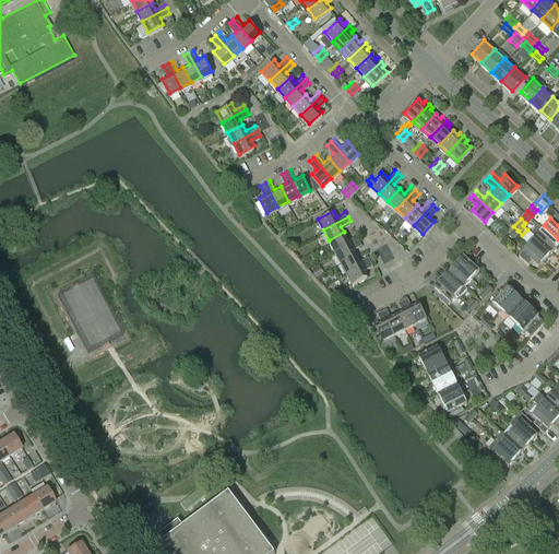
[(558,239),(544,225),(536,233),(552,248),(558,239)]
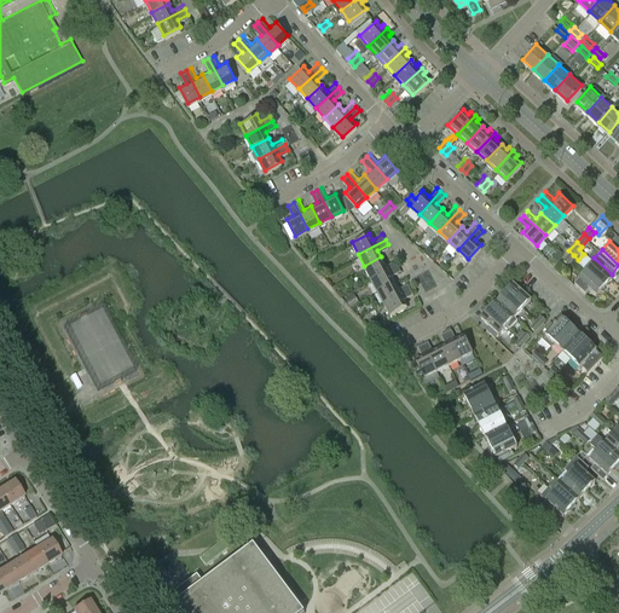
[(574,255),(568,250),(563,256),(568,261),(573,255),(574,255)]
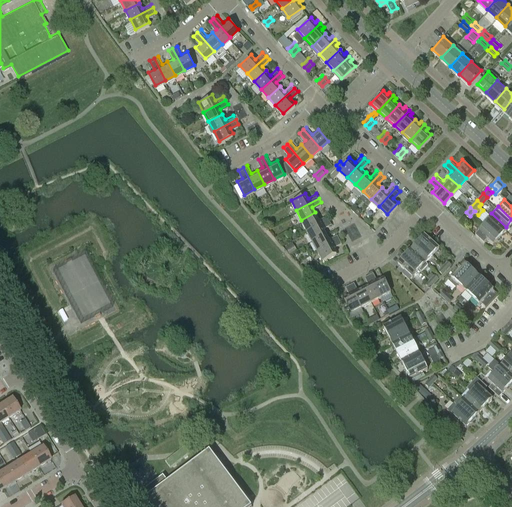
[(318,217),(315,212),(301,220),(306,229),(328,217),(326,213),(318,217)]
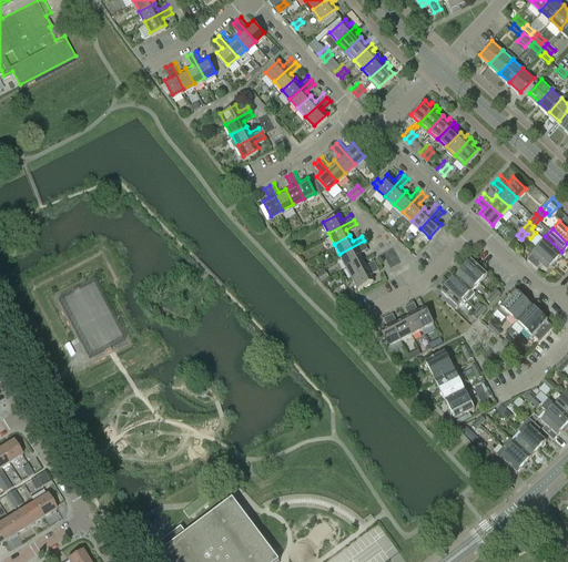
[(561,252),(545,236),(545,237),(543,235),(536,243),(538,244),(554,259),(561,252)]
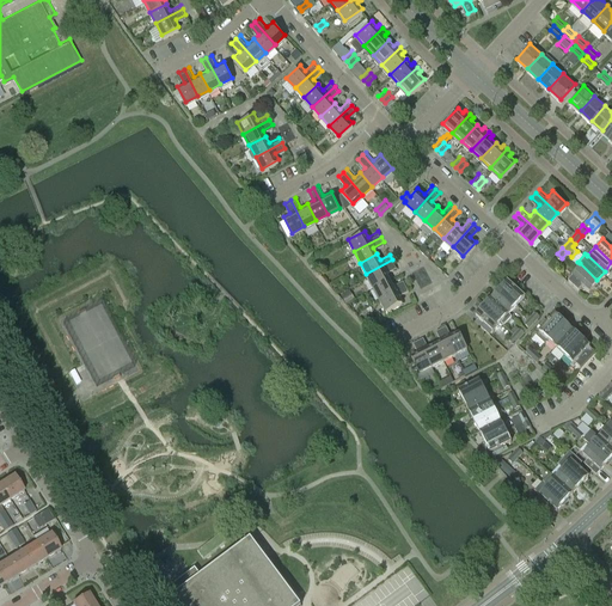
[(396,264),(392,259),(366,274),(372,285),(389,276),(385,270),(396,264)]
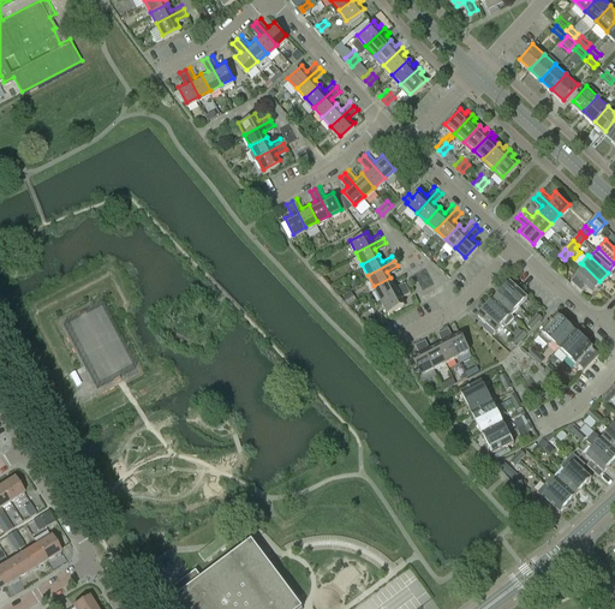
[(574,274),(571,278),(581,287),(585,284),(591,290),(599,281),(583,264),(574,274)]
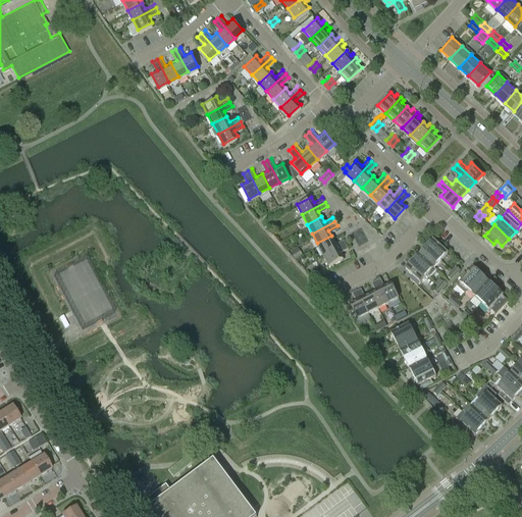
[(334,241),(331,236),(317,243),(322,253),(346,241),(343,237),(334,241)]
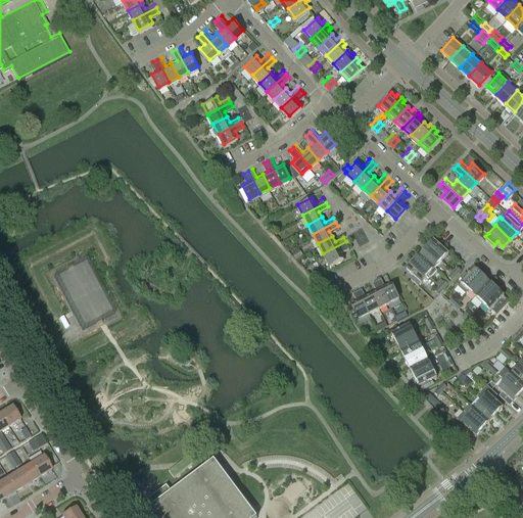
[(427,243),(441,256),(447,249),(433,236),(427,243)]
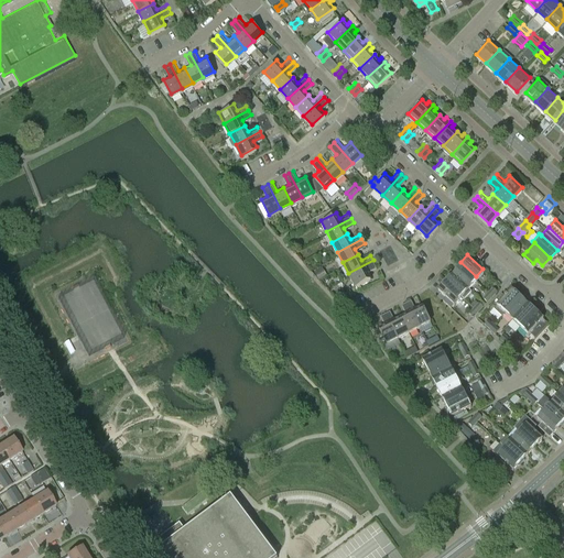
[(373,260),(348,273),(354,284),(370,276),(366,270),(376,265),(373,260)]
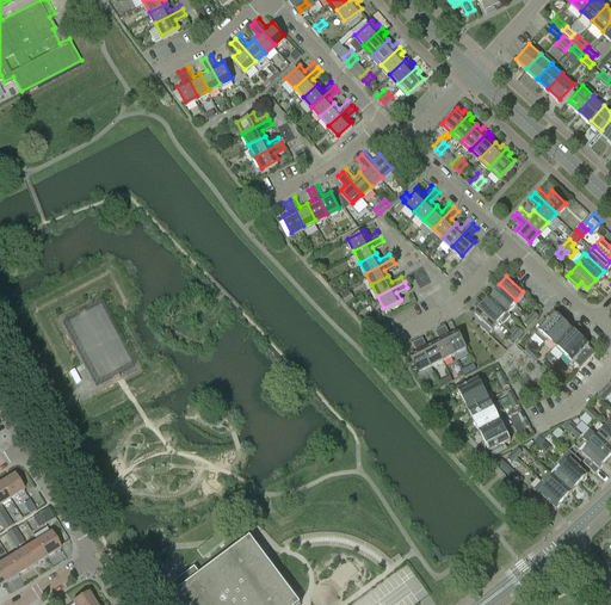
[(499,284),(491,292),(507,309),(516,300),(499,284)]
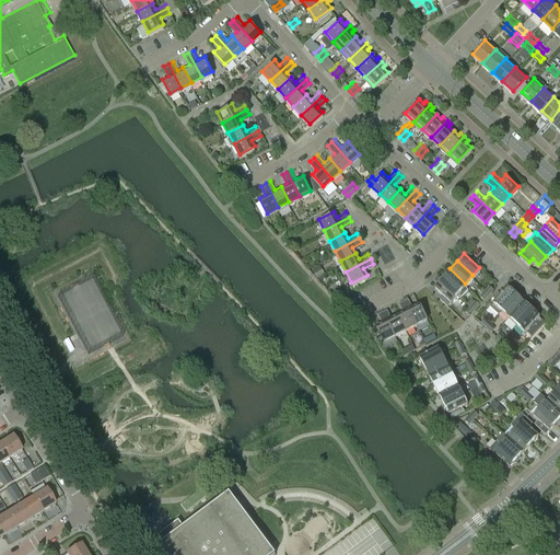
[(317,262),(312,265),(316,274),(323,270),(317,262)]
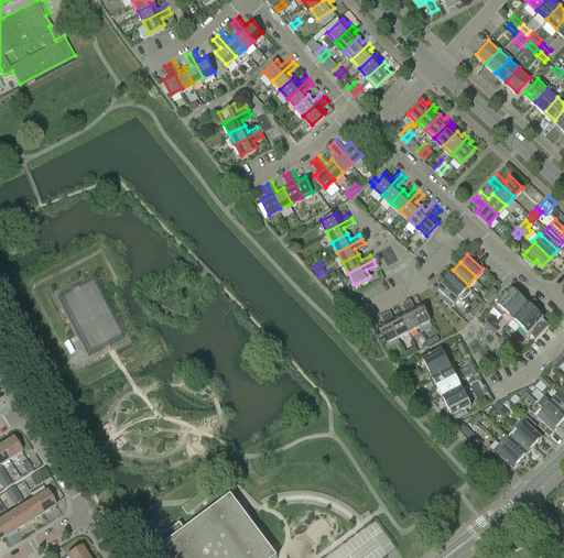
[(468,285),(453,270),(445,279),(462,293),(464,295),(472,287),(468,285)]
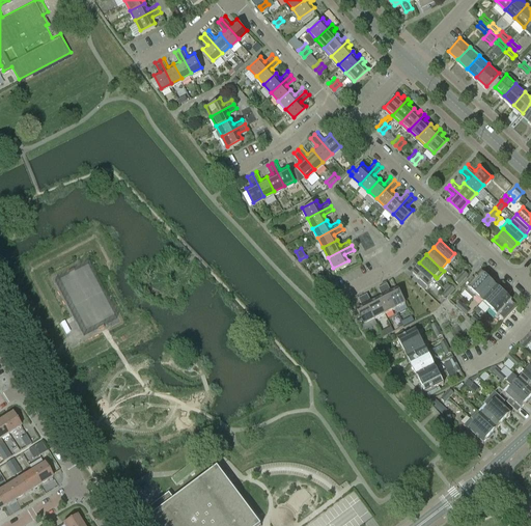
[(435,276),(419,263),(413,270),(420,276),(417,279),(424,286),(435,276)]
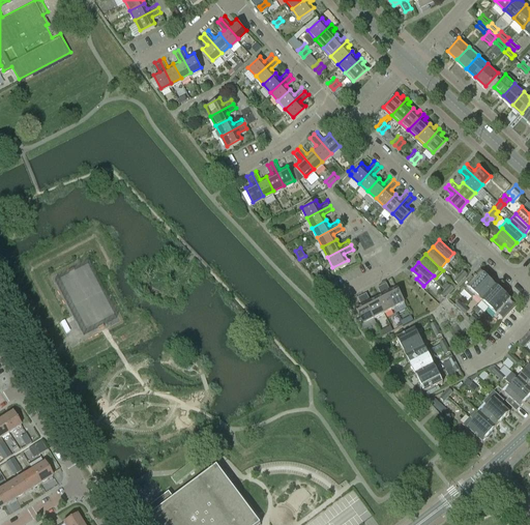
[(463,267),(459,271),(463,275),(468,271),(463,267)]
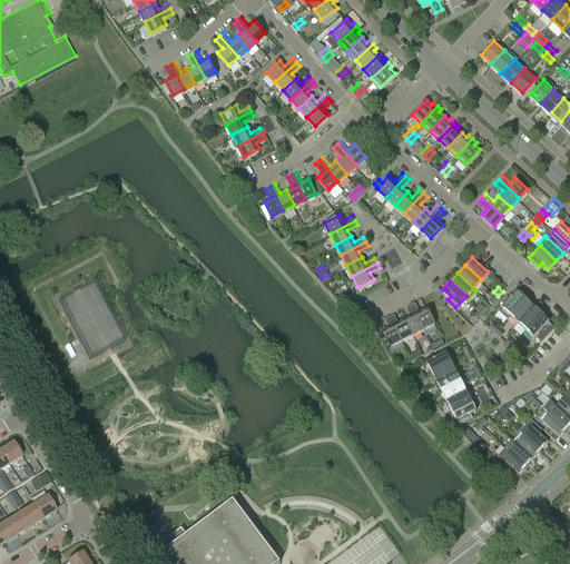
[(510,312),(528,293),(522,288),(520,290),(517,287),(501,304),(502,304),(498,308),(507,316),(510,312)]
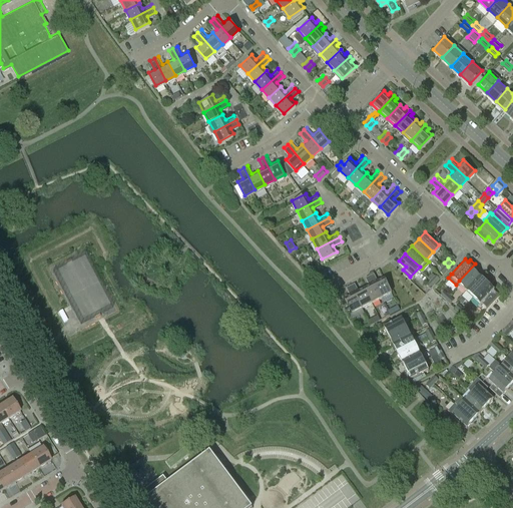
[(448,267),(444,263),(439,268),(444,272),(448,267)]
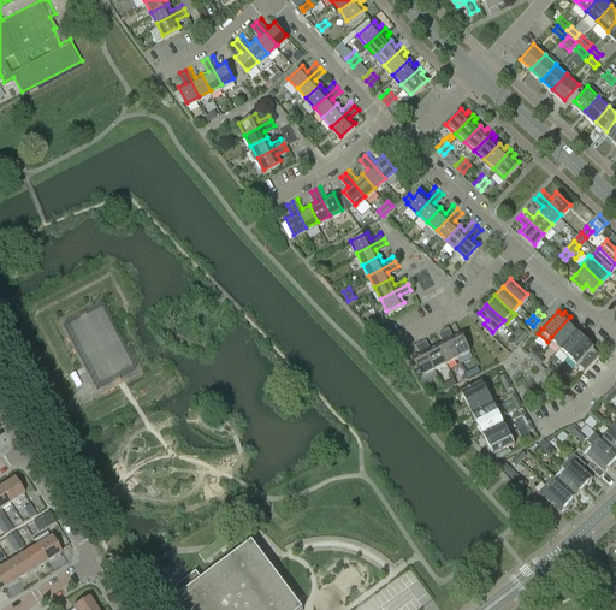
[(575,321),(570,317),(551,337),(560,345),(576,327),(573,324),(575,321)]
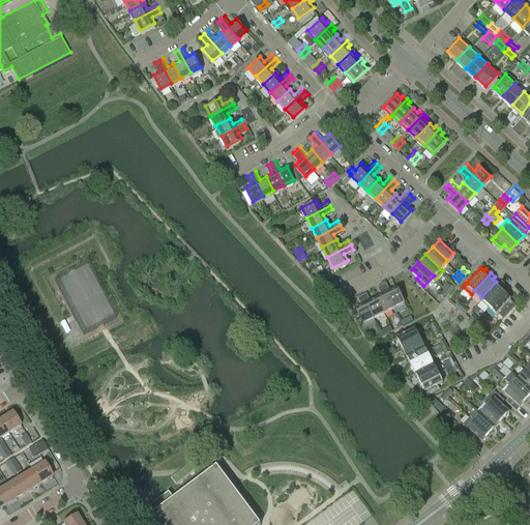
[(382,281),(393,304),(405,299),(396,285),(390,288),(386,279),(382,281)]
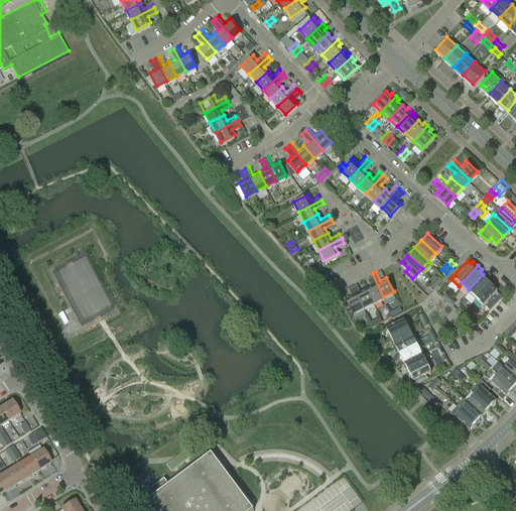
[(433,278),(437,282),(442,277),(438,273),(436,274),(434,272),(431,275),(433,278)]
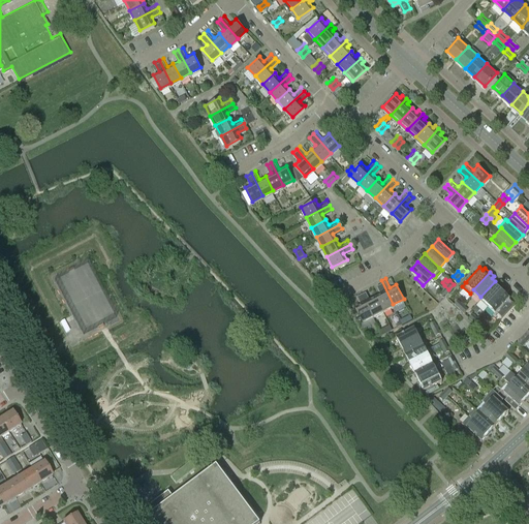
[(393,304),(381,280),(377,283),(381,291),(376,295),(383,309),(393,304)]
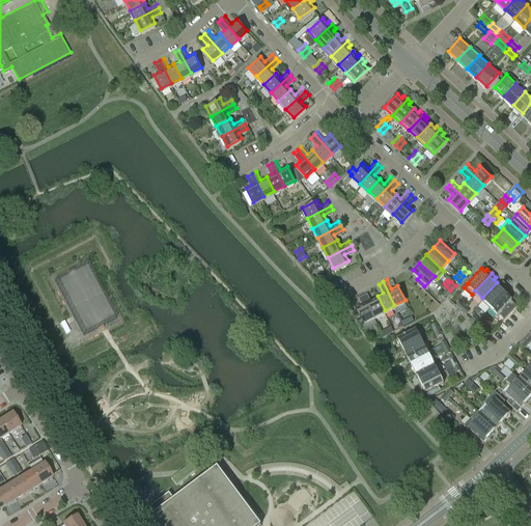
[(504,289),(497,282),(482,298),(490,304),(504,289)]
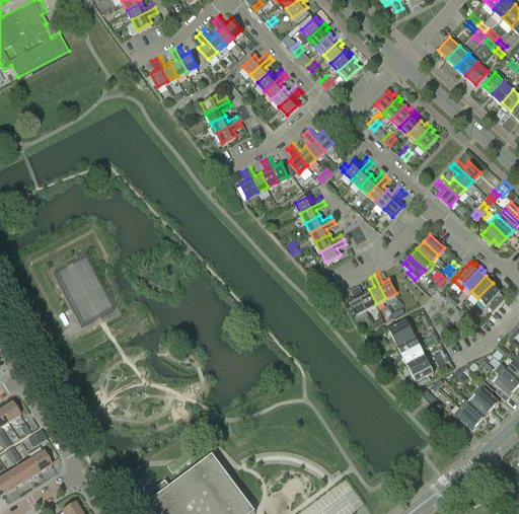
[(359,283),(354,285),(366,308),(376,303),(369,289),(363,291),(359,283)]
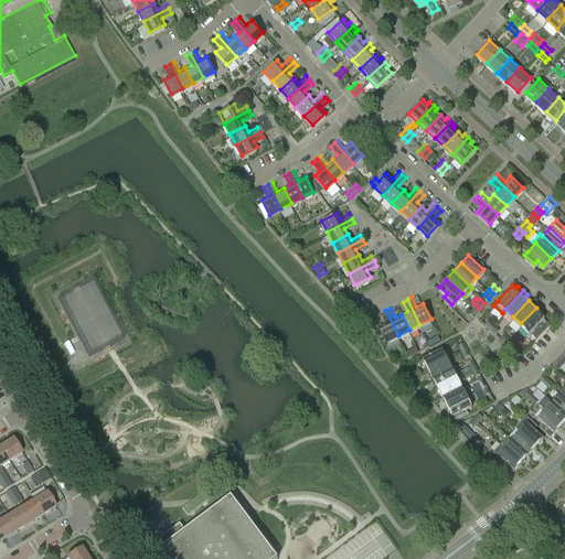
[(544,315),(536,308),(521,323),(530,331),(544,315)]
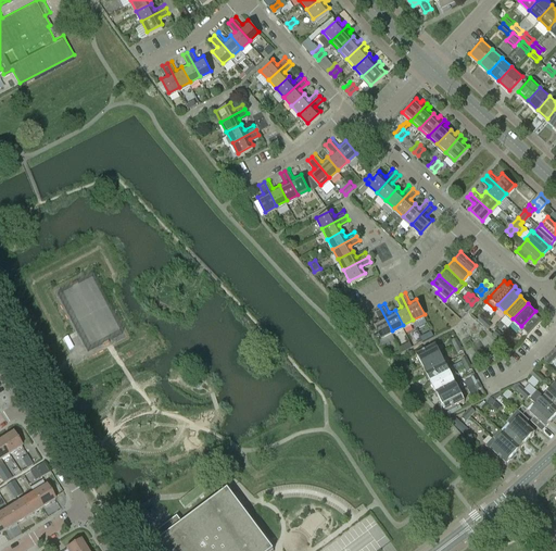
[(392,330),(379,305),(375,308),(379,317),(374,321),(381,336),(392,330)]
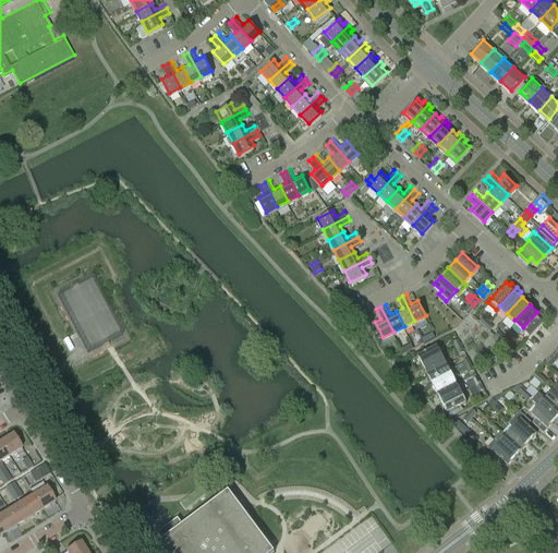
[(484,322),(488,317),(483,313),(478,317),(484,322)]
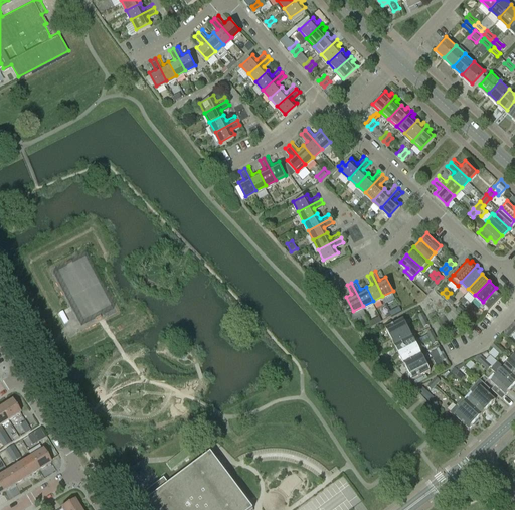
[(451,293),(447,297),(452,302),(456,297),(451,293)]
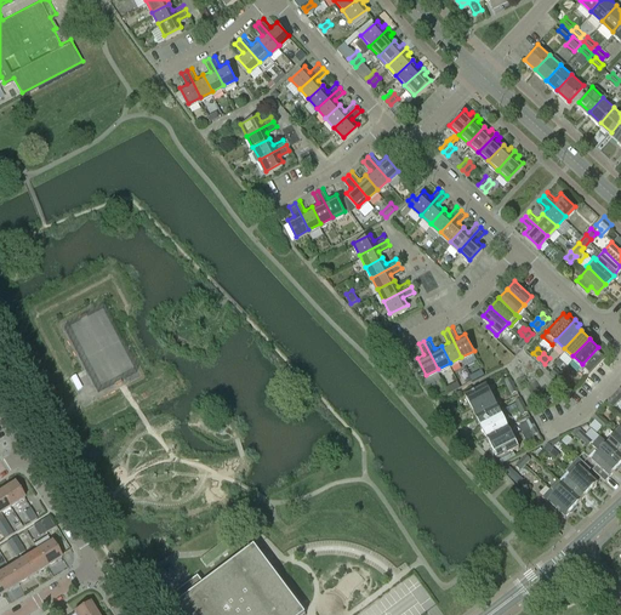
[(557,374),(560,369),(554,364),(551,369),(557,374)]
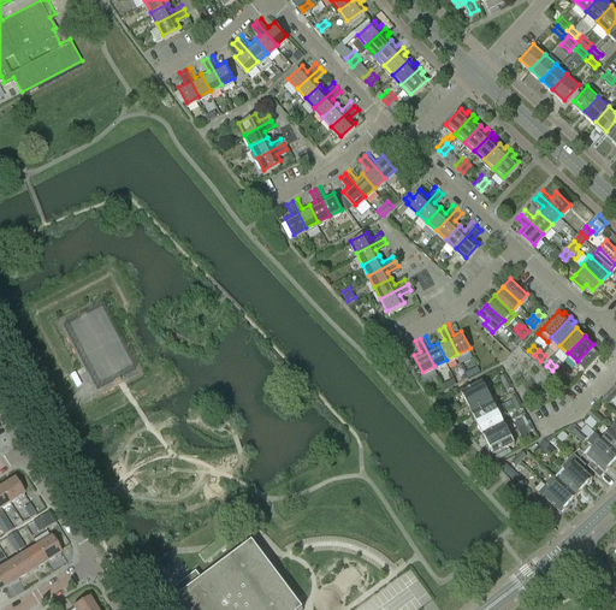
[(478,362),(466,368),(467,371),(468,374),(480,368),(480,367),(478,362)]
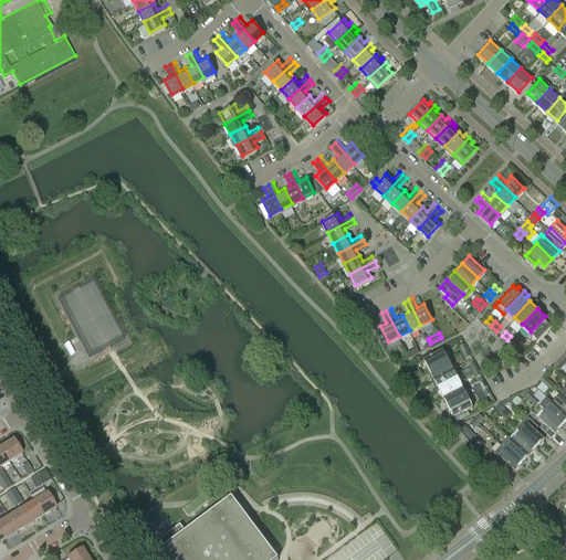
[(517,340),(511,336),(507,340),(513,346),(517,340)]
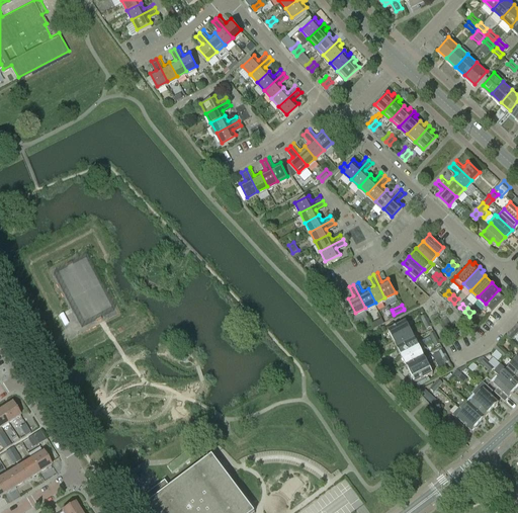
[(393,335),(410,326),(405,317),(387,326),(393,335)]
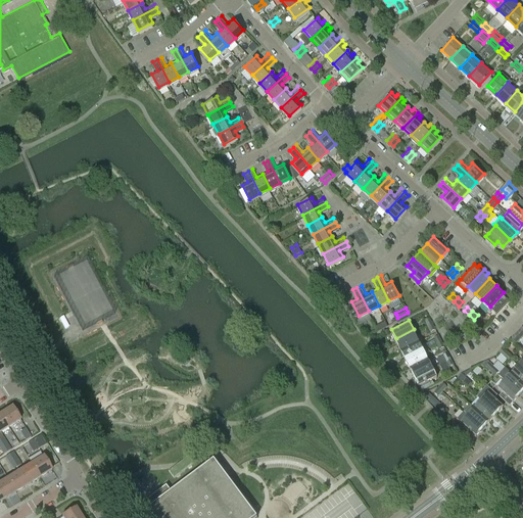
[(418,338),(414,329),(396,338),(400,347),(418,338)]
